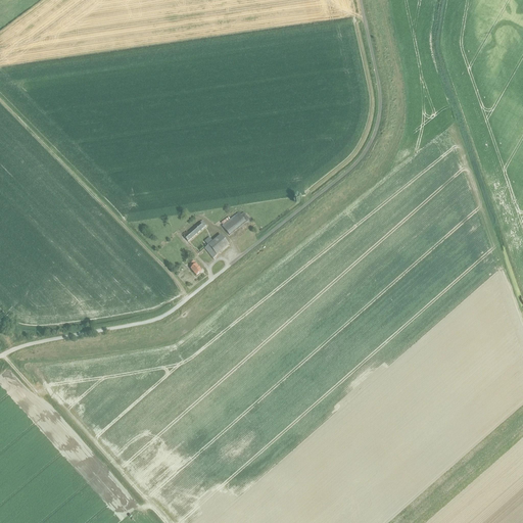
[(238,214),(222,227),(229,236),(245,223),(240,217),(238,214)]
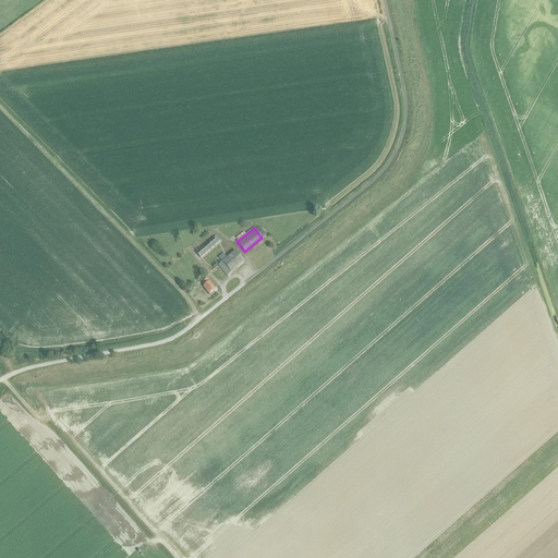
[(261,228),(256,231),(262,238),(266,235),(261,228)]
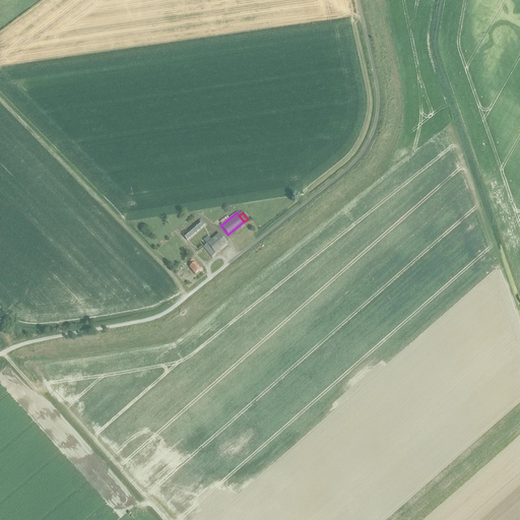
[(187,241),(205,224),(201,220),(187,232),(184,236),(183,236),(187,241)]
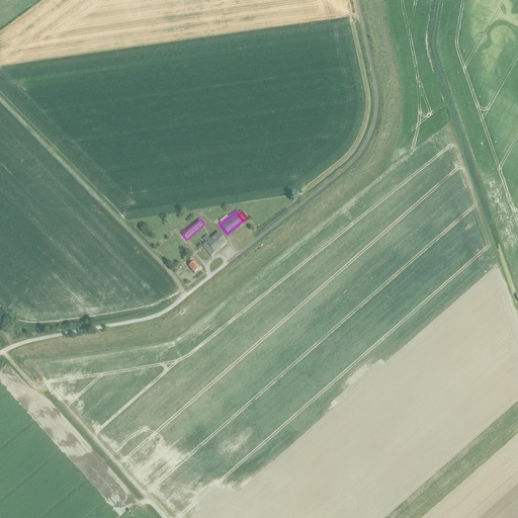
[(219,250),(210,240),(207,236),(202,240),(205,244),(202,247),(210,257),(219,250)]
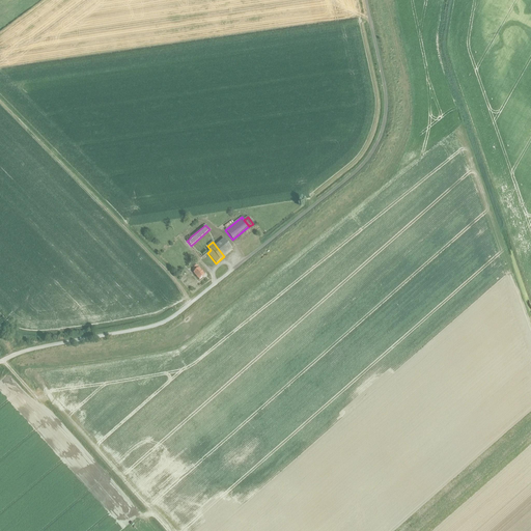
[(204,276),(196,266),(194,268),(193,267),(192,268),(195,272),(194,274),(199,280),(204,276)]
